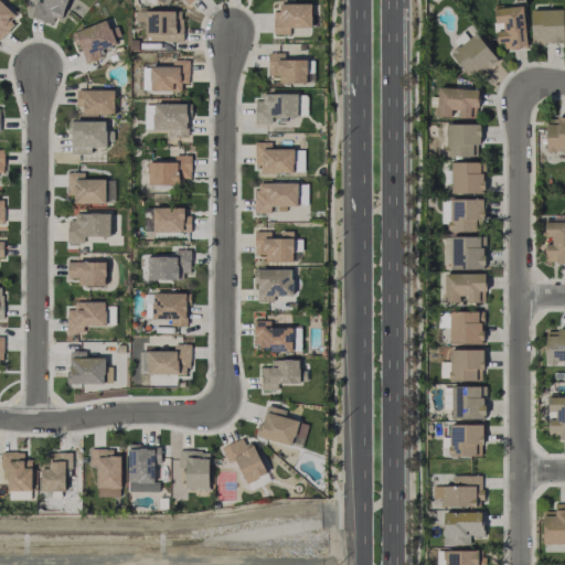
[(0,0),(0,39),(13,25),(8,20),(14,13),(0,0)]
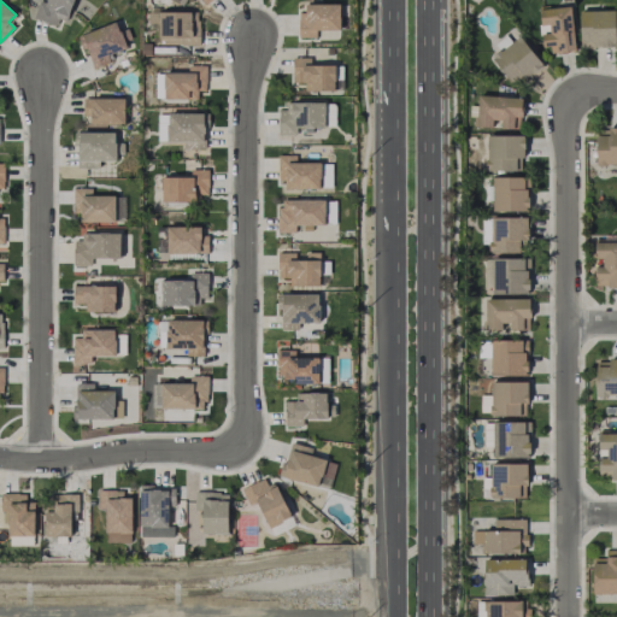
[(47,0),(47,4),(40,1),(35,16),(65,27),(74,0),(47,0)]
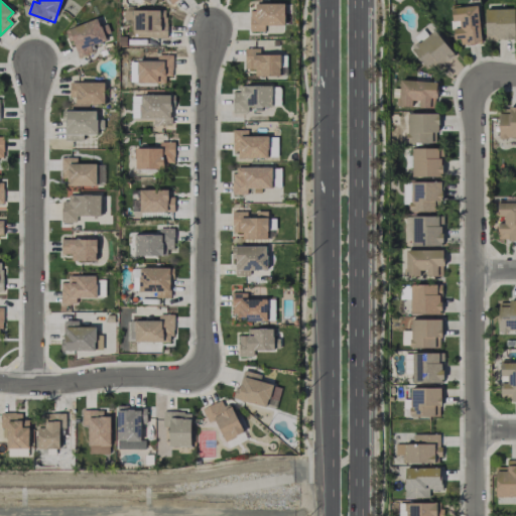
[(284,3),(251,3),(251,32),(264,32),(264,25),(284,25),(284,3)]
